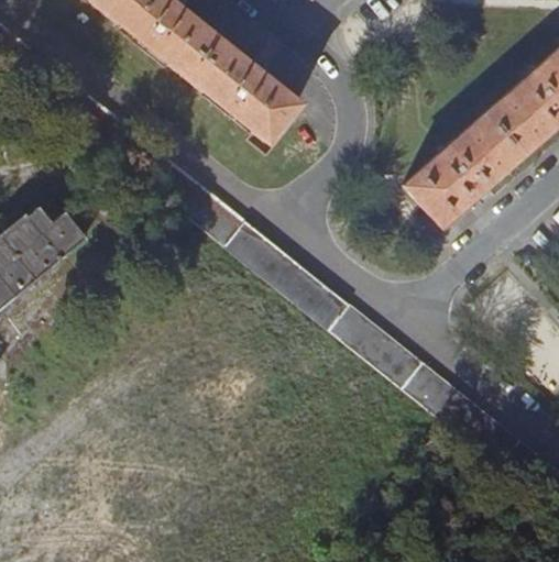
[(88,0),(269,145),(300,107),(264,77),(271,69),(266,66),(259,59),(252,67),(183,12),(190,4),(185,0),(174,0),(172,3),(167,0),(88,0)]
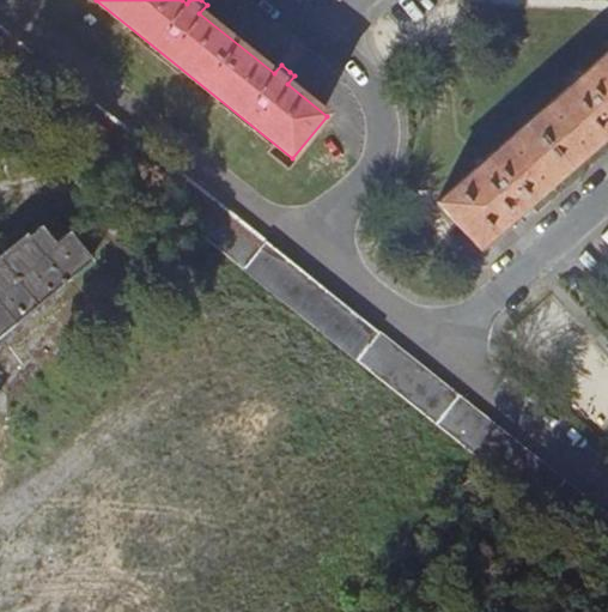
[(44,64),(0,29),(0,71),(24,91),(44,64)]
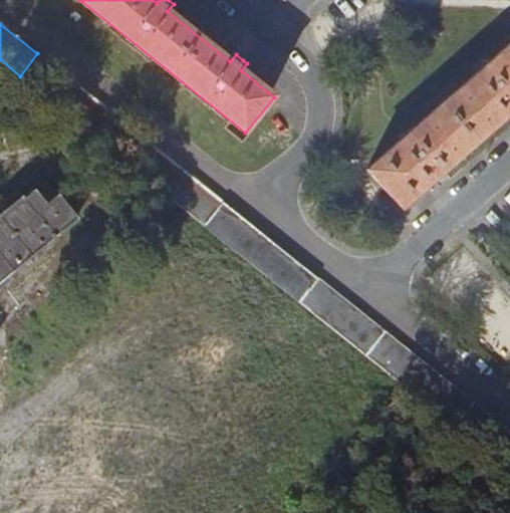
[(509,45),(369,167),(408,211),(447,176),(509,118),(509,45)]
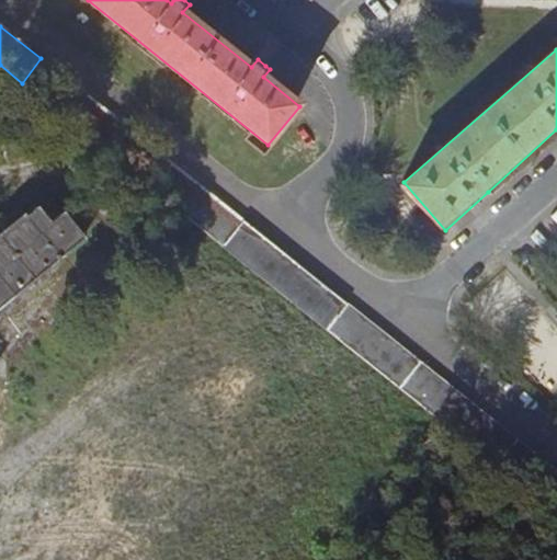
[(0,311),(89,239),(67,212),(53,224),(40,208),(29,218),(23,213),(0,231),(0,311)]
